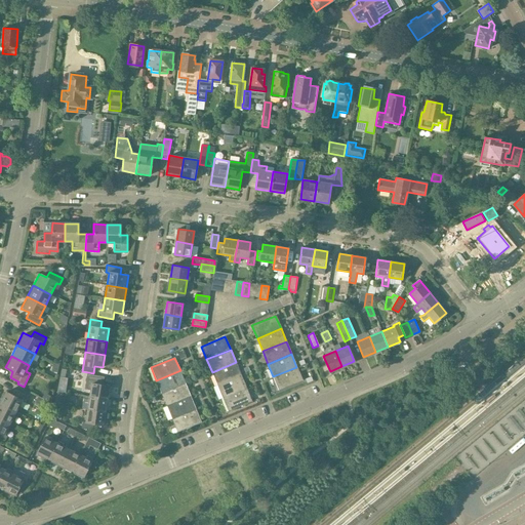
[(217,385),(241,375),(236,362),(212,372),(217,385)]
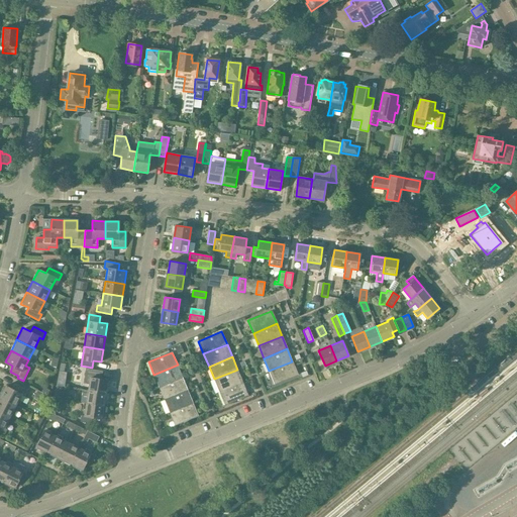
[(274,384),(297,374),(292,362),(269,371),(274,384)]
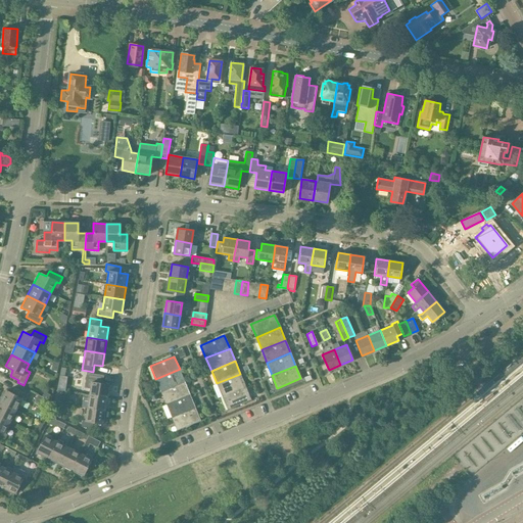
[(180,369),(155,379),(160,391),(185,382),(180,369)]
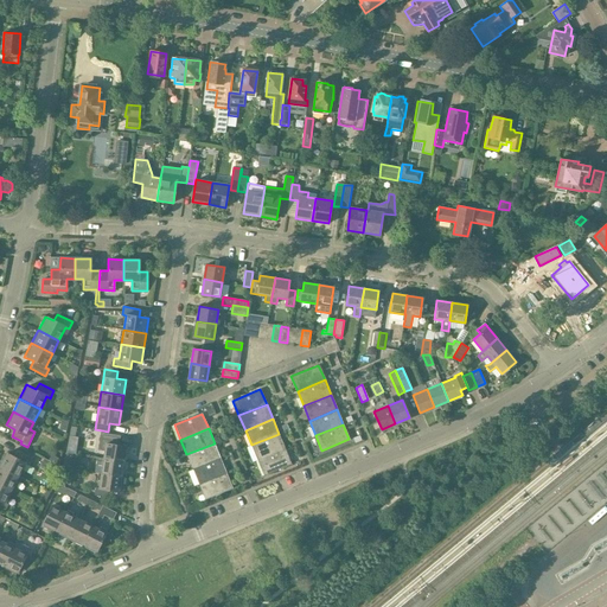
[(126,462),(128,447),(120,446),(121,436),(101,433),(98,451),(104,451),(103,459),(126,462)]
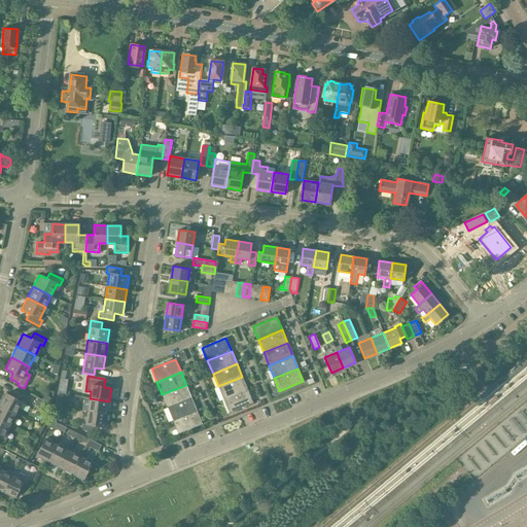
[(218,386),(223,399),(247,389),(242,377),(218,386)]
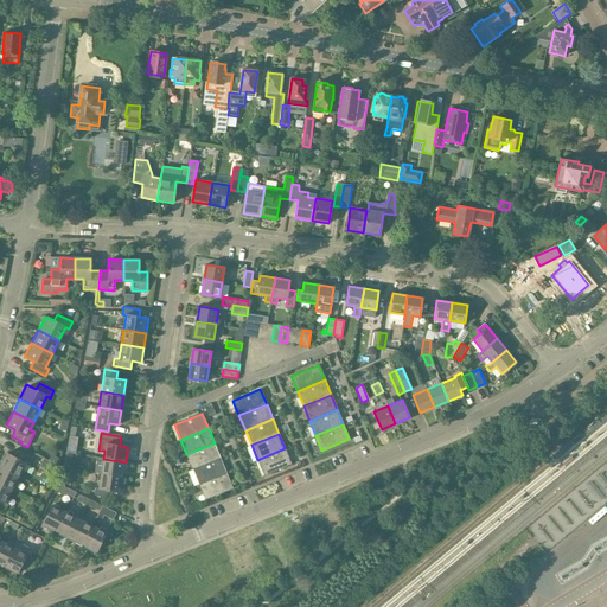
[(215,443),(186,454),(193,470),(221,458),(215,443)]
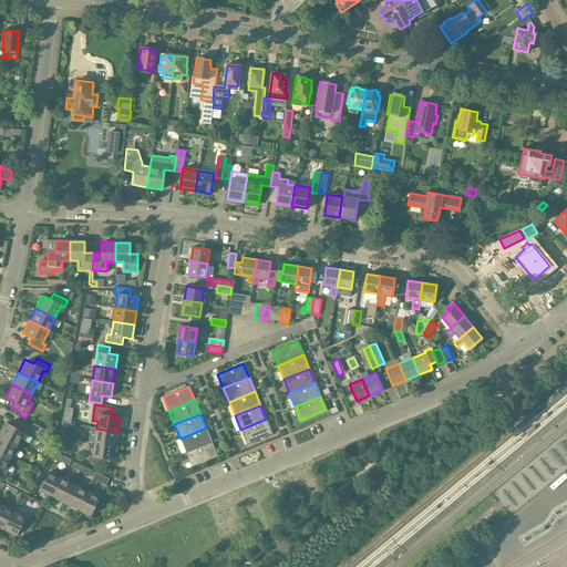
[(271,433),(266,419),(240,430),(246,443),(271,433)]
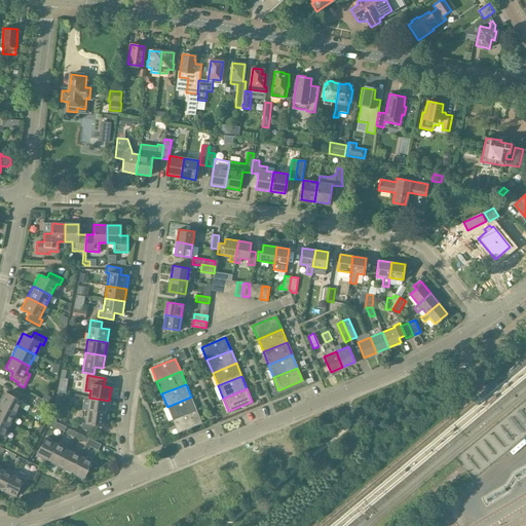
[(0,399),(0,404),(15,412),(21,402),(25,403),(28,397),(14,389),(11,396),(4,391),(0,399)]
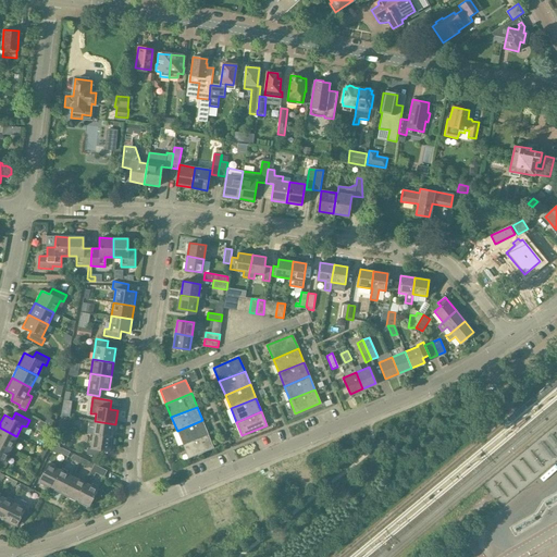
[(67,416),(60,415),(58,429),(62,430),(64,420),(66,421),(67,416)]
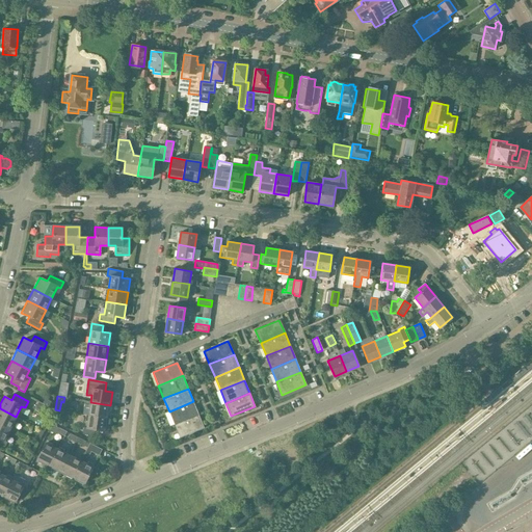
[(35,407),(51,416),(52,408),(48,406),(48,407),(43,404),(43,403),(38,401),(35,407)]
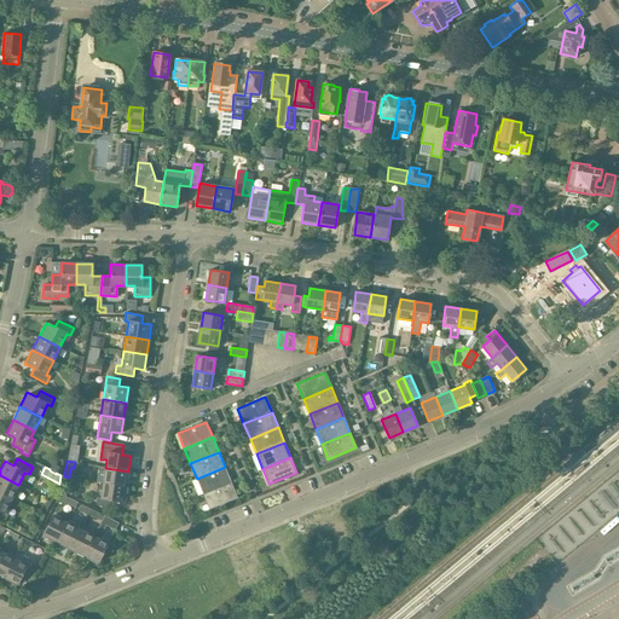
[(197,479),(203,493),(231,482),(225,467),(197,479)]
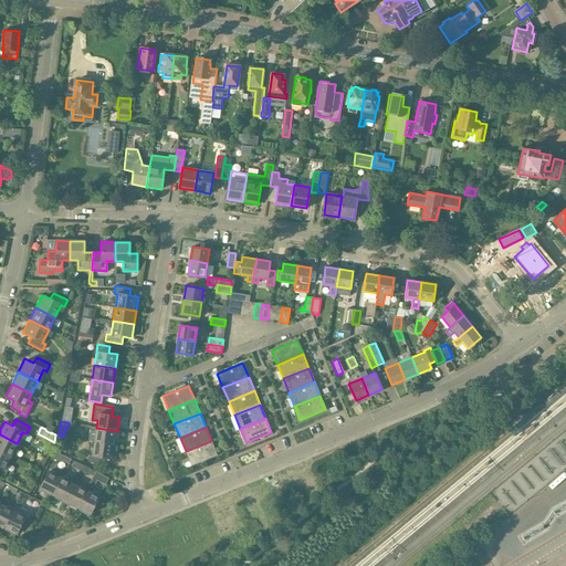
[(94,441),(115,446),(117,431),(96,428),(94,441)]
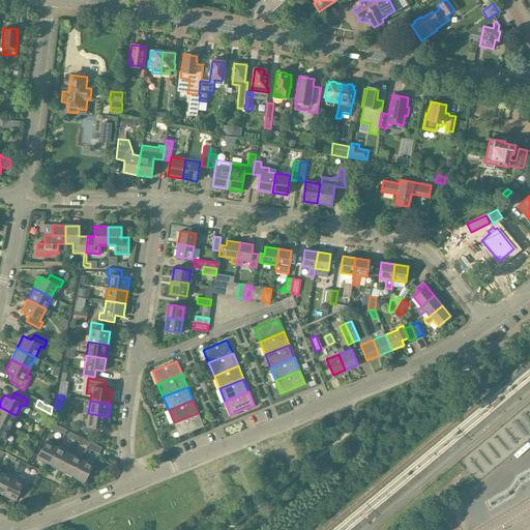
[(0,421),(9,427),(16,415),(0,407),(0,421)]
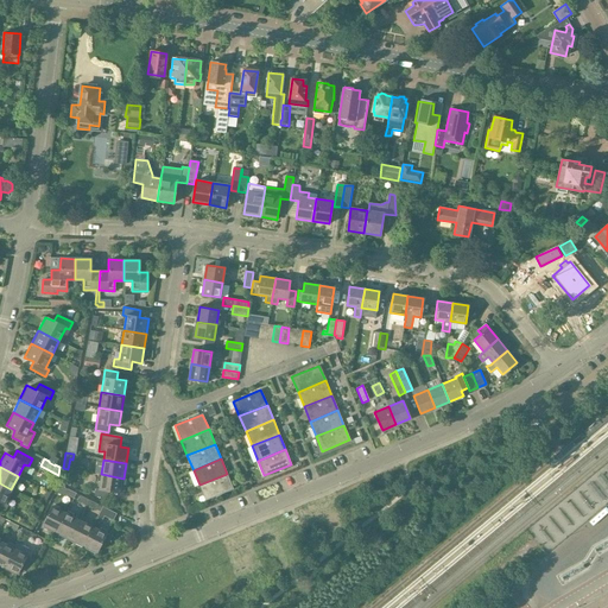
[(94,496),(111,499),(112,492),(121,493),(124,479),(101,474),(100,487),(95,486),(94,496)]
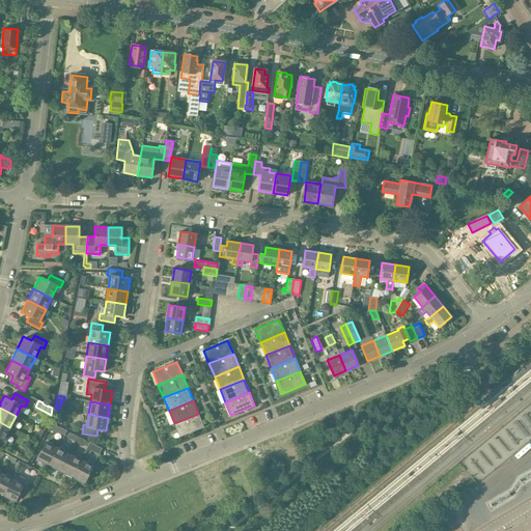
[(179,437),(203,426),(198,414),(174,423),(179,437)]
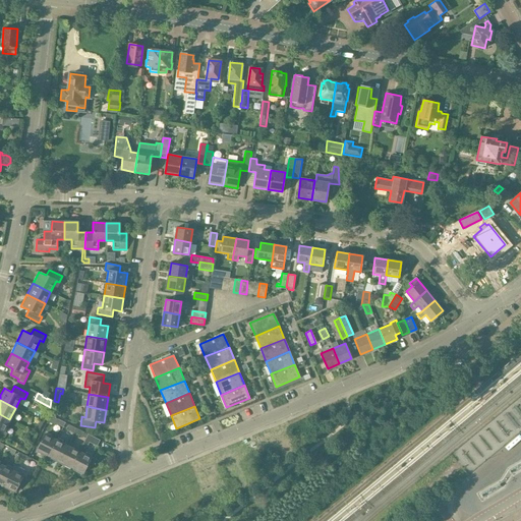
[(0,414),(0,437),(4,439),(7,433),(3,431),(9,419),(0,414)]
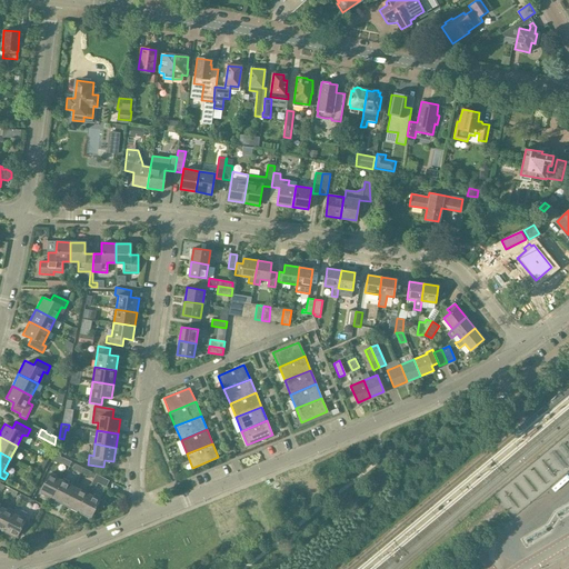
[(60,462),(69,467),(71,461),(62,457),(60,462)]
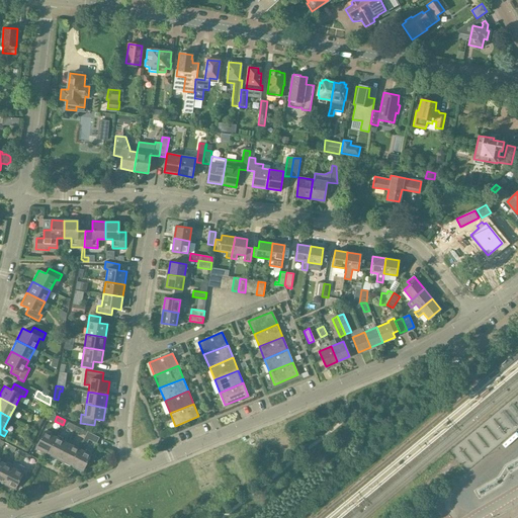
[(38,427),(42,420),(38,418),(34,425),(38,427)]
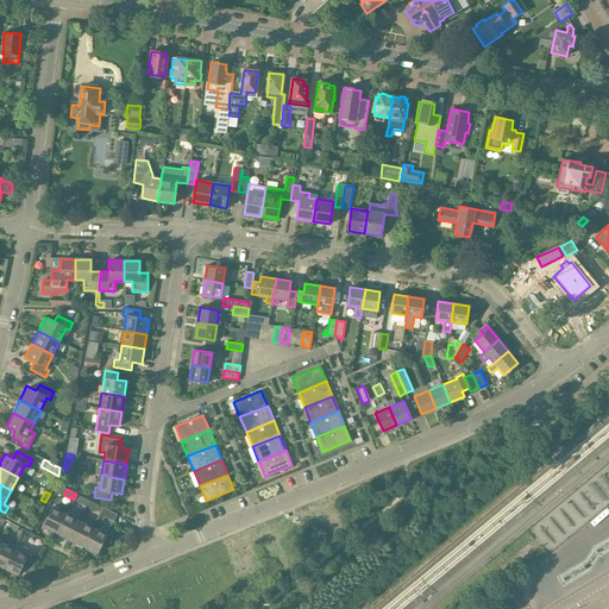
[(81,496),(77,501),(86,506),(89,501),(81,496)]
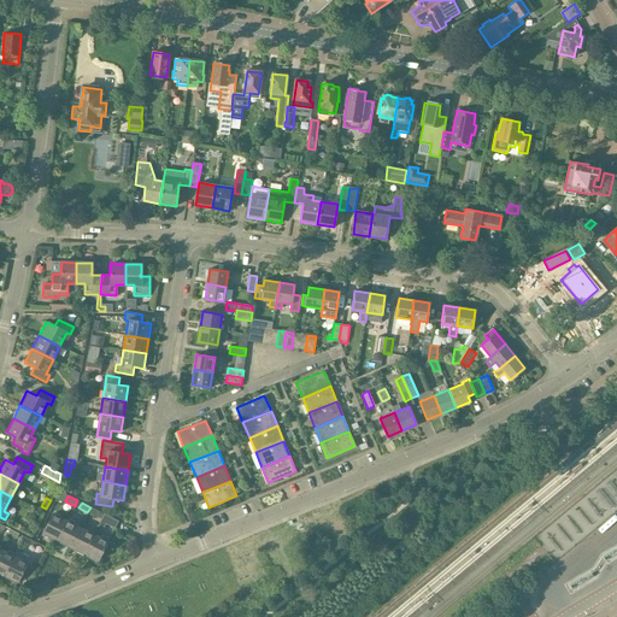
[(97,517),(100,512),(90,507),(87,512),(97,517)]
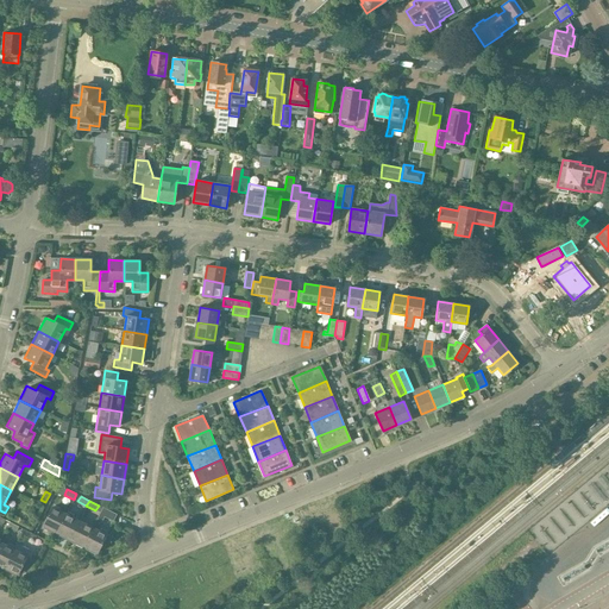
[(42,527),(55,534),(66,514),(52,507),(42,527)]
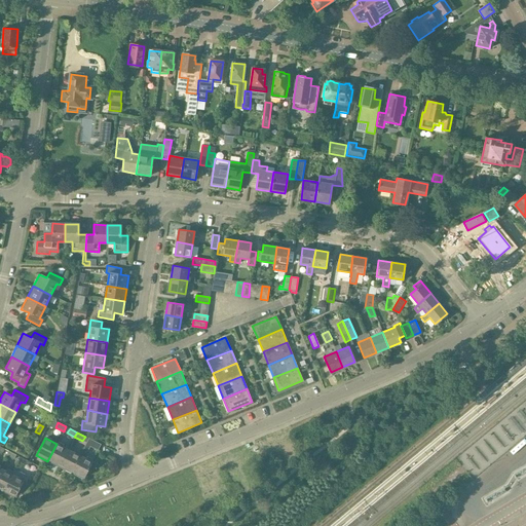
[(83,448),(87,450),(89,446),(98,450),(101,444),(88,438),(83,448)]
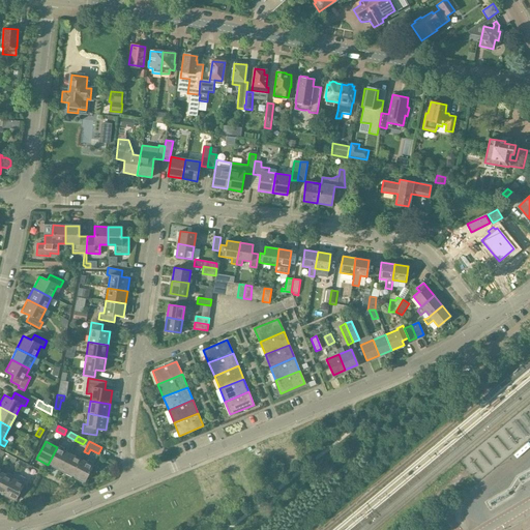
[(57,447),(48,465),(59,471),(68,453),(57,447)]
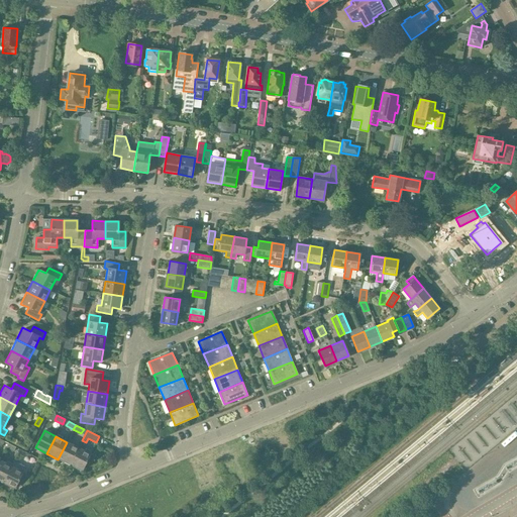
[(58,459),(70,466),(79,447),(67,442),(58,459)]
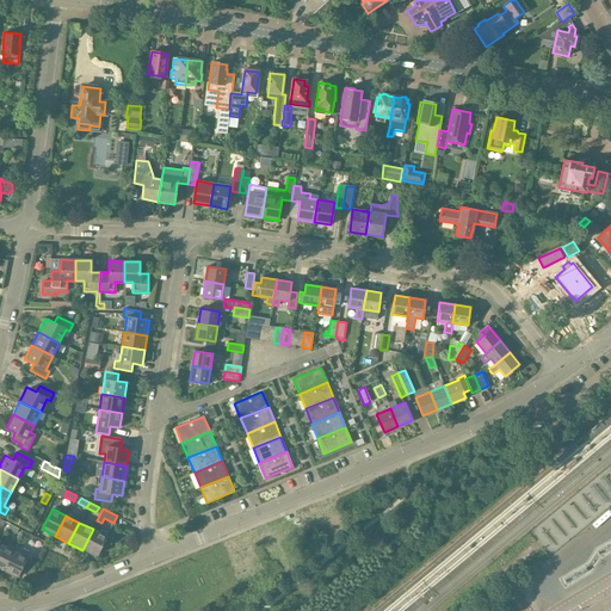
[(7,529),(17,534),(19,529),(10,524),(7,529)]
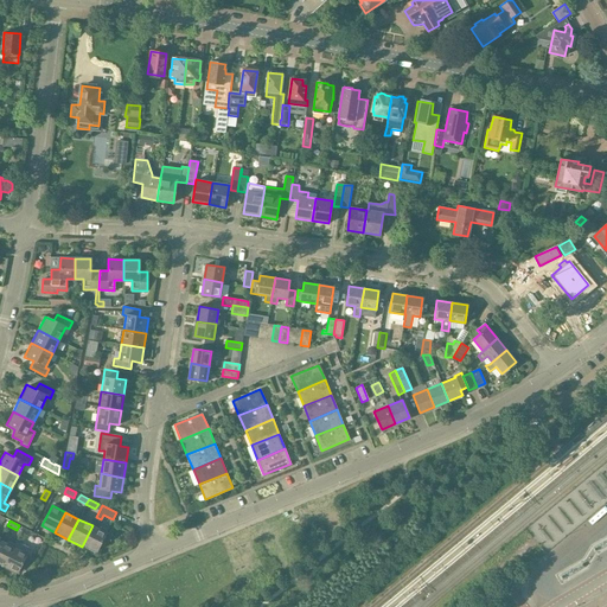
[(95,554),(106,532),(93,525),(82,547),(95,554)]
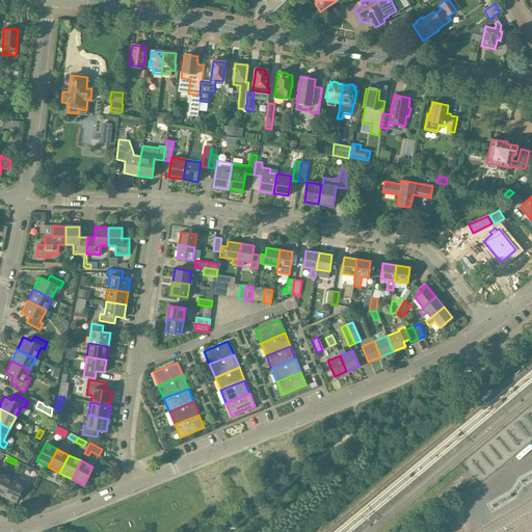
[(30,473),(32,469),(32,468),(24,463),(22,469),(30,473)]
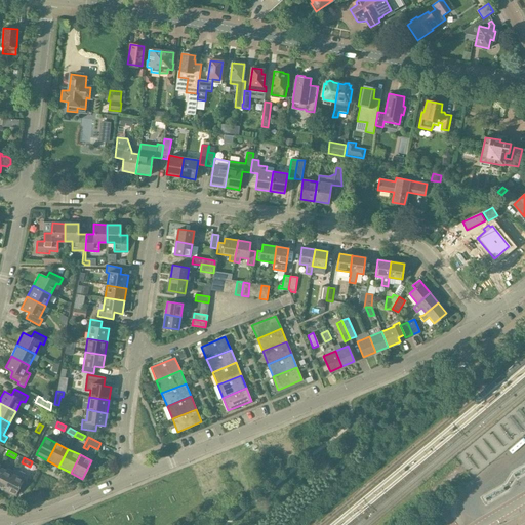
[(0,468),(0,489),(2,491),(11,474),(0,468)]
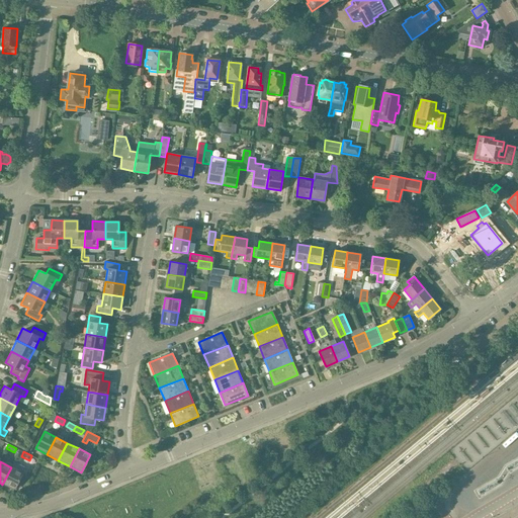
[(2,485),(13,491),(22,472),(25,467),(19,465),(17,470),(11,467),(2,485)]
